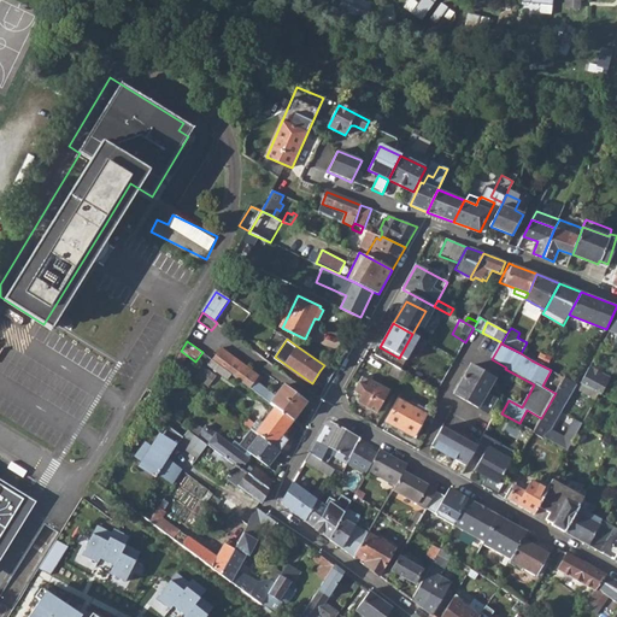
[(536,351),(526,345),(521,353),(532,360),(536,351)]
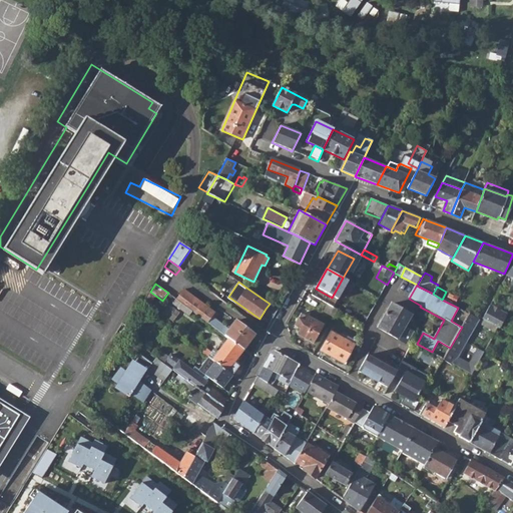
[(229,337),(245,348),(255,334),(236,320),(230,329),(212,316),(215,312),(184,290),(177,300),(193,312),(229,337)]
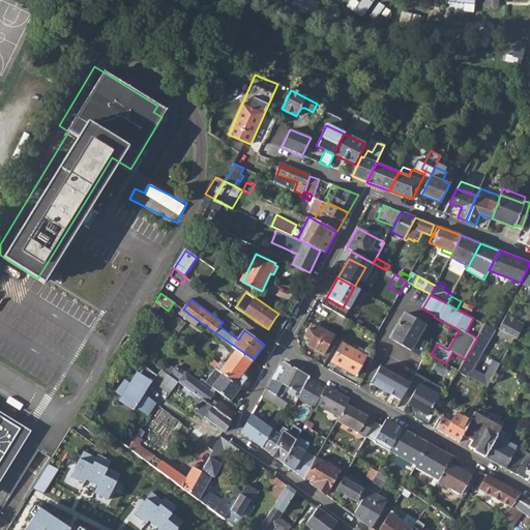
[(197,327),(200,322),(183,310),(179,315),(197,327)]
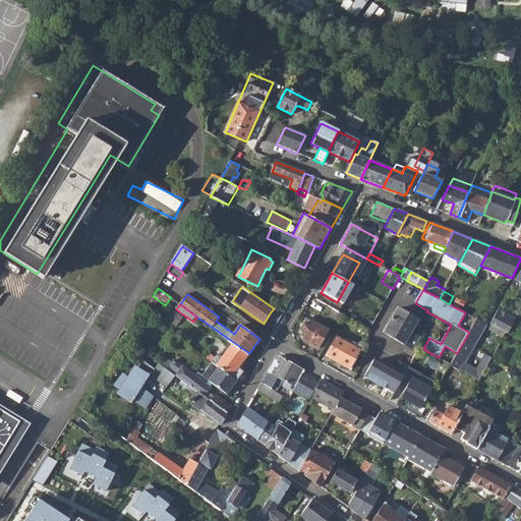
[(283,313),(275,307),(274,308),(270,313),(280,320),(283,313)]
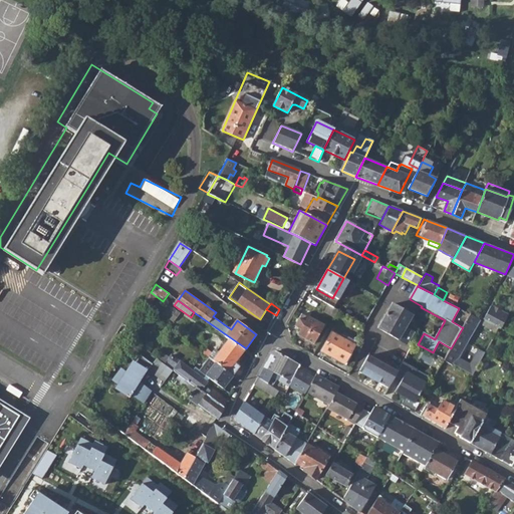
[(171,304),(164,313),(175,321),(181,312),(171,304)]
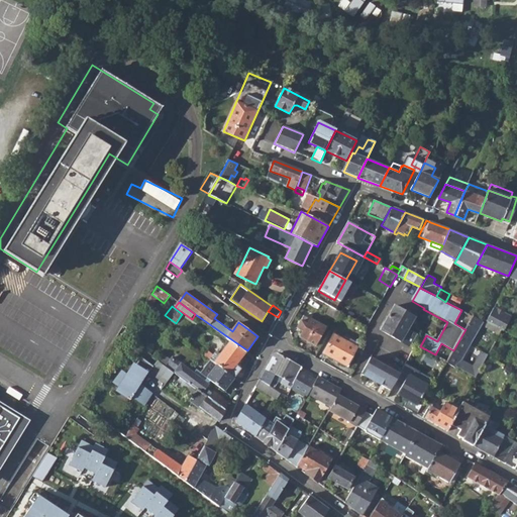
[(325,314),(336,320),(340,312),(329,306),(325,314)]
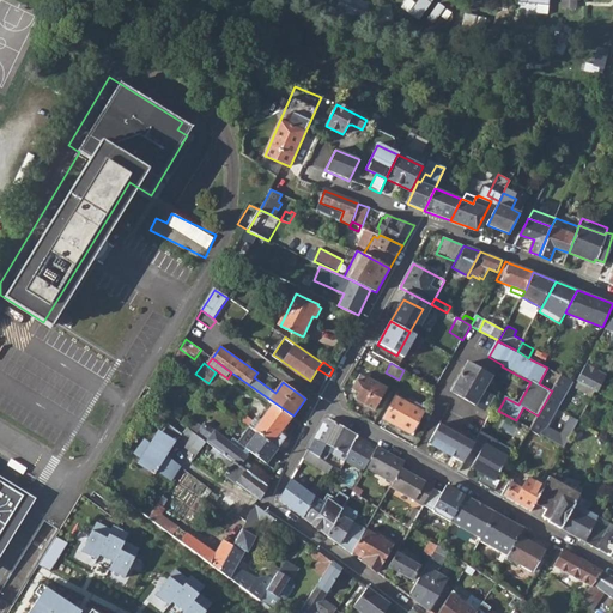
[(453,392),(479,407),(486,412),(495,396),(486,392),(495,376),(468,363),(453,392)]
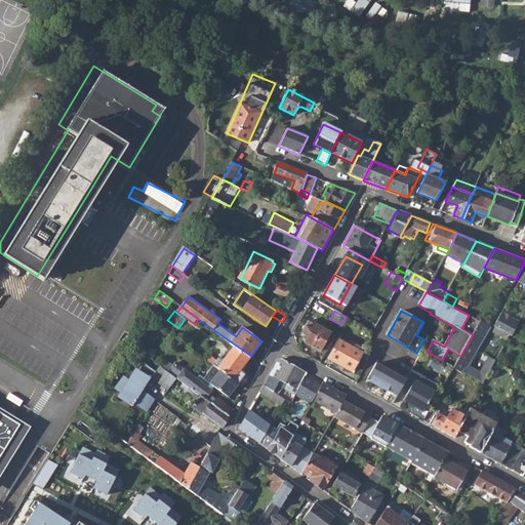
[(495,326),(512,335),(515,329),(519,322),(502,313),(495,326)]
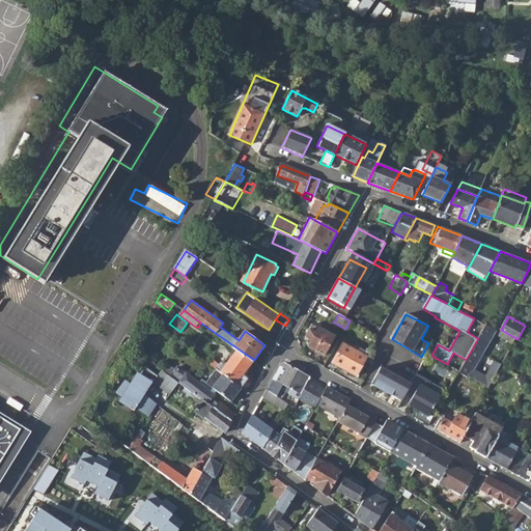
[(308,345),(325,355),(334,337),(313,324),(306,336),(311,340),(308,345)]
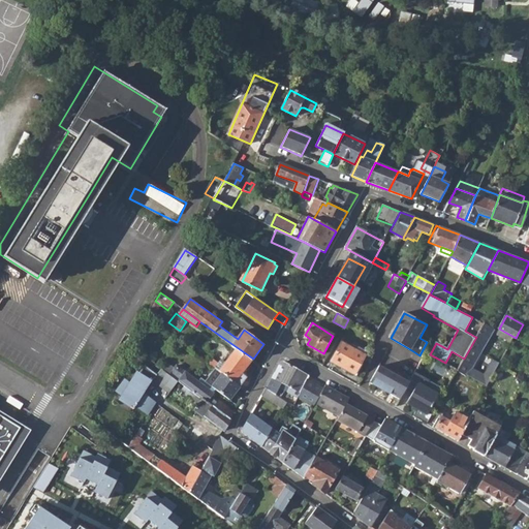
[(458,370),(487,386),(500,363),(495,361),(487,376),(473,369),(494,330),(483,323),(475,337),(476,337),(464,359),(458,370)]
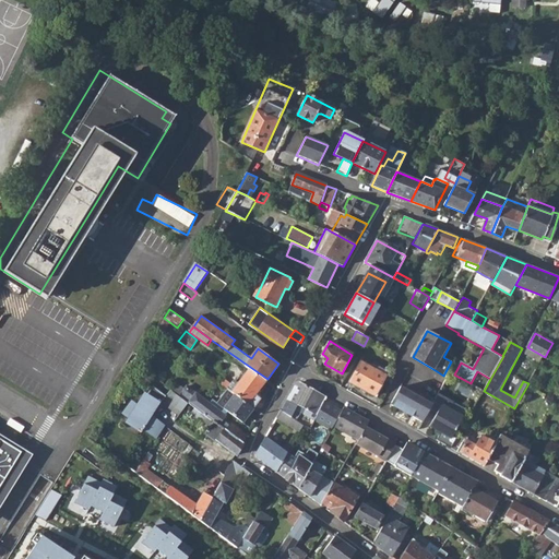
[(534,363),(538,365),(542,359),(543,360),(545,357),(527,347),(524,353),(536,359),(534,363)]
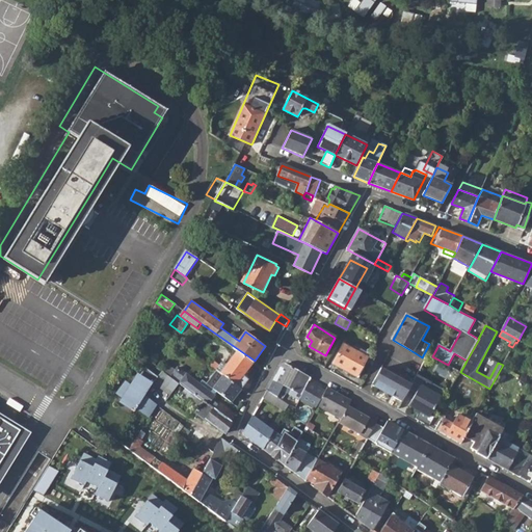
[(130,347),(134,350),(142,337),(138,334),(130,347)]
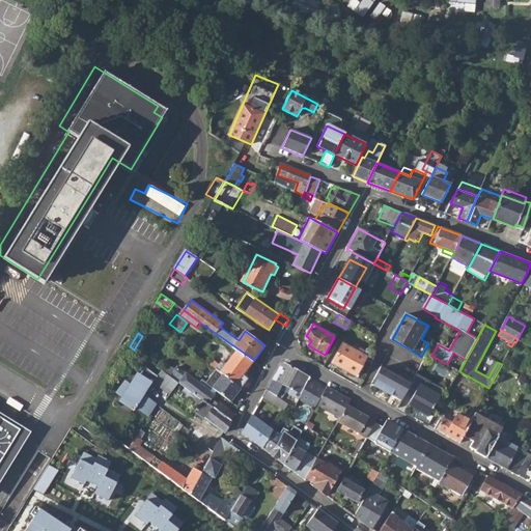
[(529,337),(521,333),(518,339),(526,342),(529,337)]
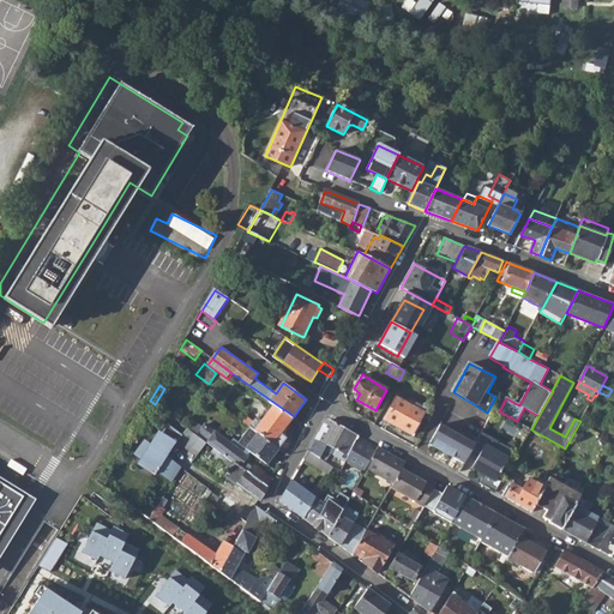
[(413,435),(425,413),(416,408),(398,397),(385,419),(413,435)]
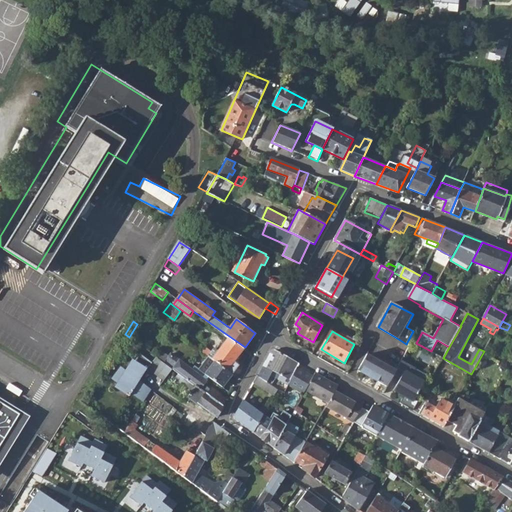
[(229,336),(219,350),(213,358),(228,369),(233,373),(239,363),(235,360),(245,347),(229,336)]
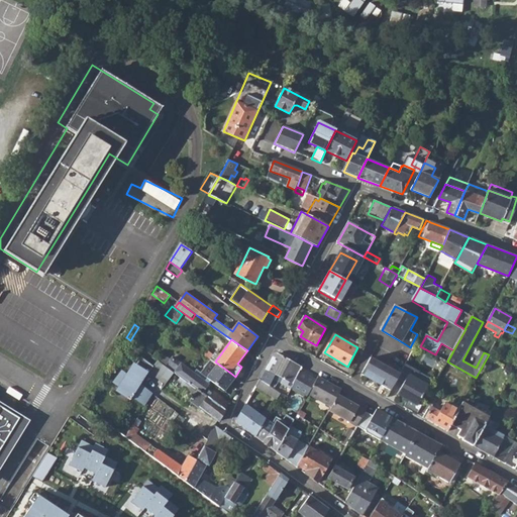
[(213,360),(215,362),(221,353),(217,350),(210,358),(213,360)]
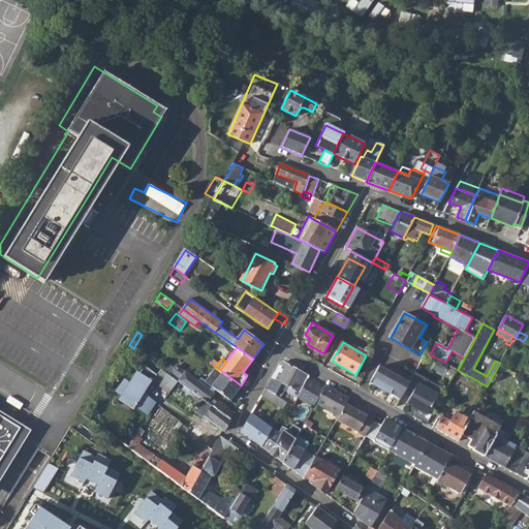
[(272,377),(291,387),(301,393),(307,382),(306,381),(309,376),(284,362),(280,363),(272,377)]
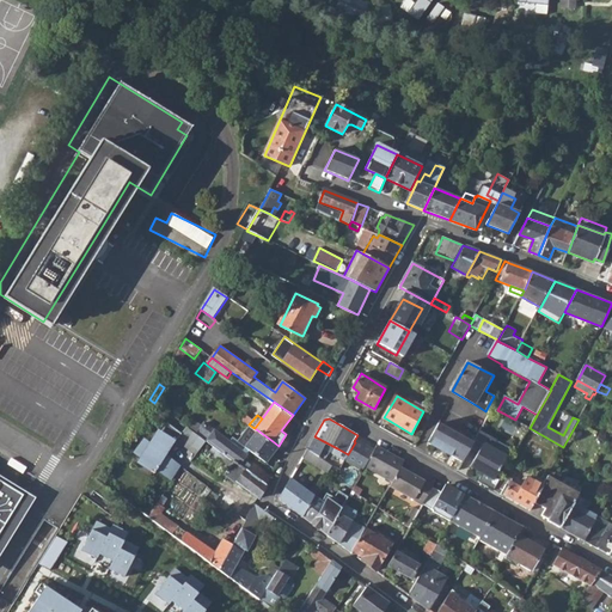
[(234,460),(239,464),(244,457),(248,453),(245,451),(248,447),(240,441),(236,439),(233,442),(204,422),(203,426),(196,421),(190,428),(206,439),(214,445),(234,460)]
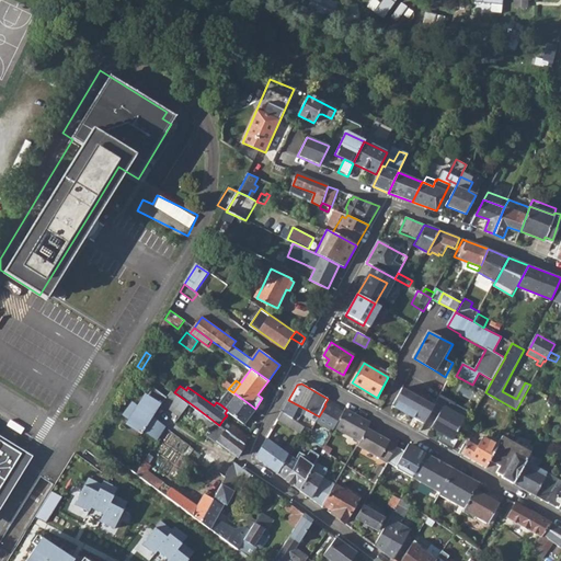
[(165,397),(152,387),(146,397),(138,408),(132,403),(124,415),(130,421),(128,425),(141,434),(144,431),(155,437),(162,424),(151,418),(161,403),(165,397)]
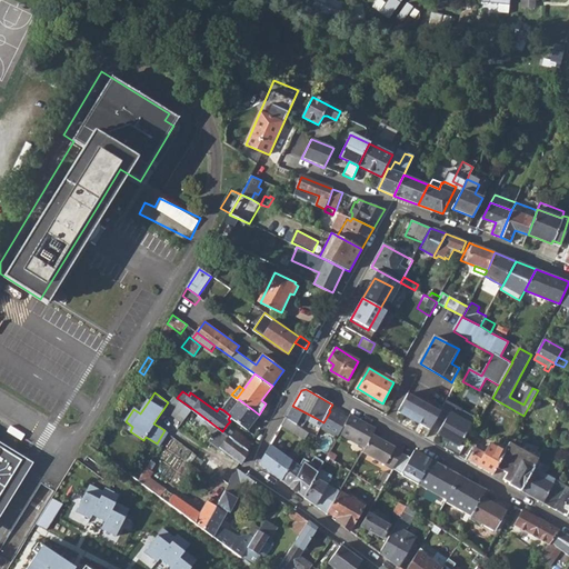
[(407,393),(397,412),(430,430),(440,412),(407,393)]
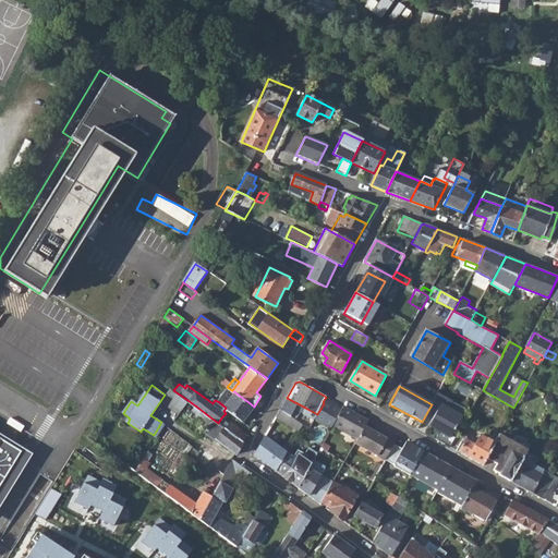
[(165,395),(160,401),(179,414),(187,400),(173,390),(169,387),(165,395)]
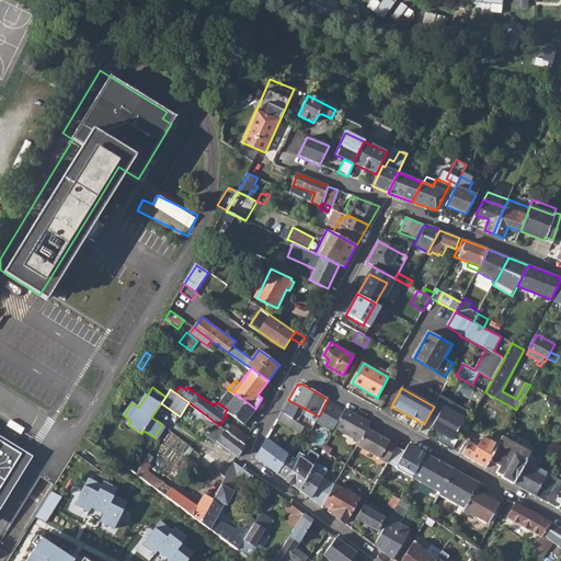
[(227,410),(244,422),(255,409),(250,404),(233,392),(231,391),(220,404),(227,410)]
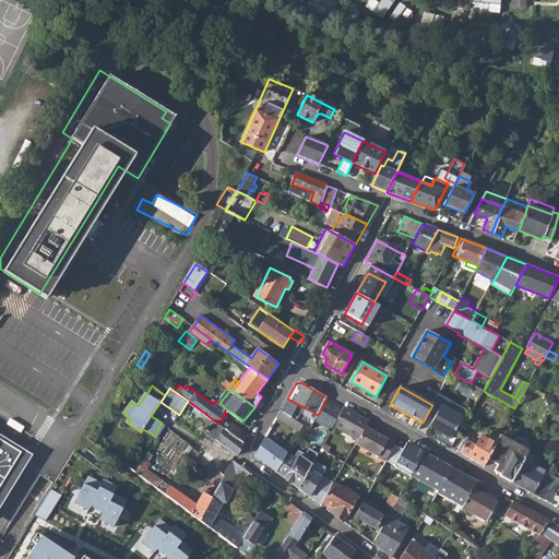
[(282,409),(290,417),(295,409),(286,402),(282,409)]
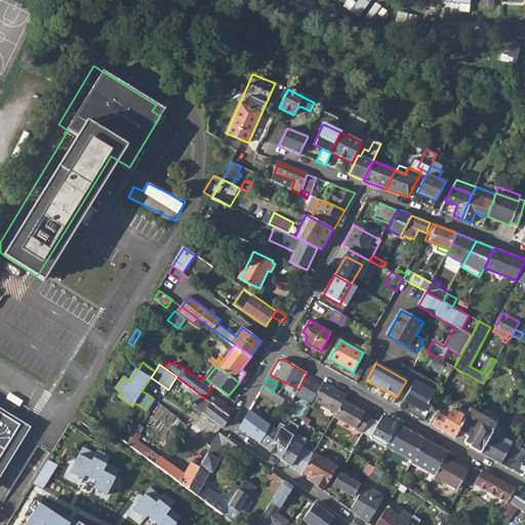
[(321,389),(305,379),(298,390),(296,393),(308,400),(313,403),(314,401),(321,389)]
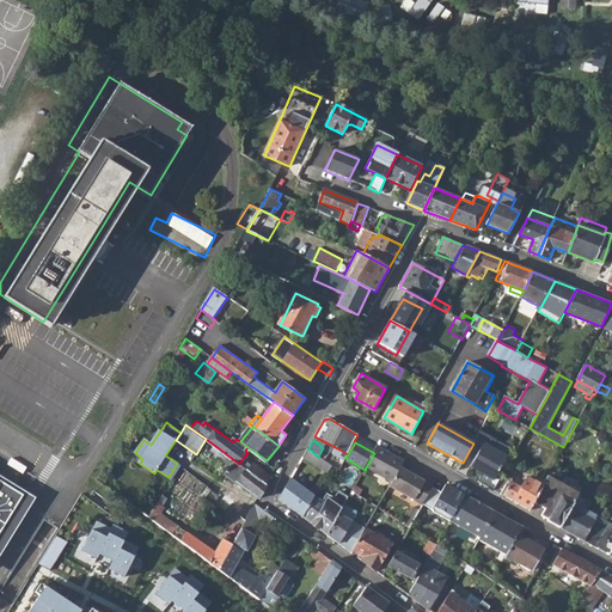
[(470,466),(494,479),(507,456),(483,442),(470,466)]
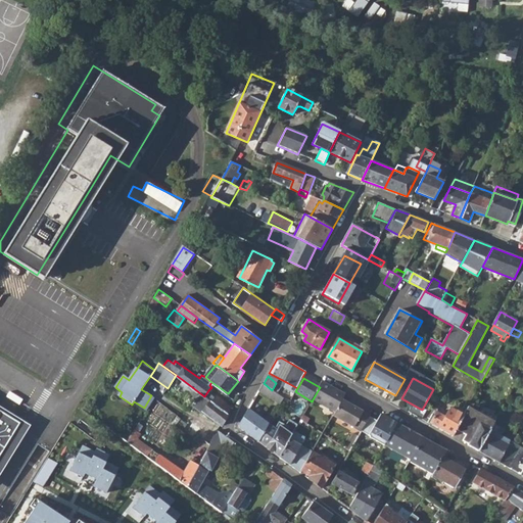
[(195,400),(200,393),(183,380),(178,388),(195,400)]
